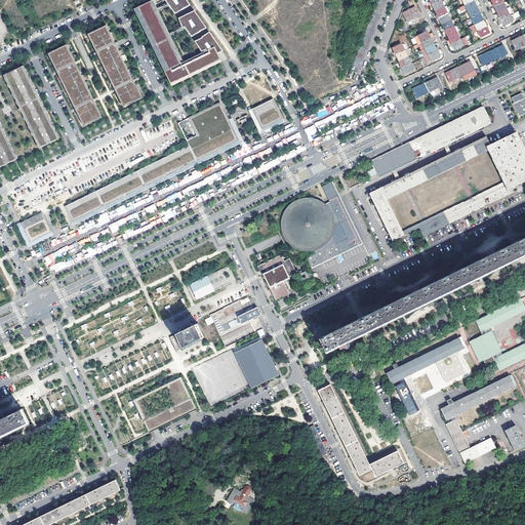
[(54,0),(47,0),(46,1),(51,11),(58,8),(54,0)]
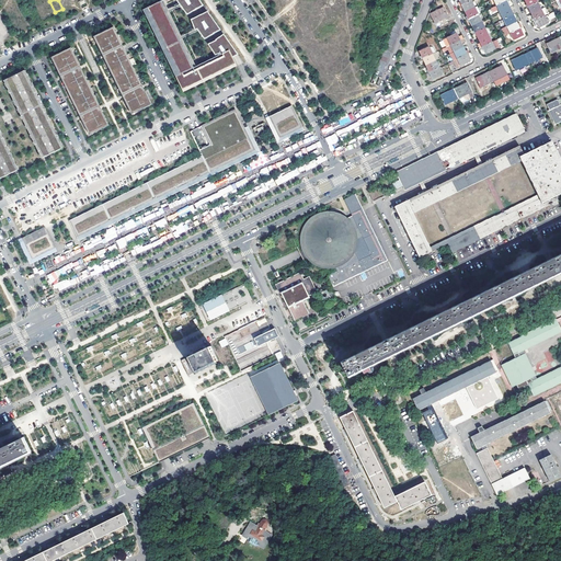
[(163,0),(161,1),(194,68),(196,67),(182,38),(170,12),(169,10),(163,0)]
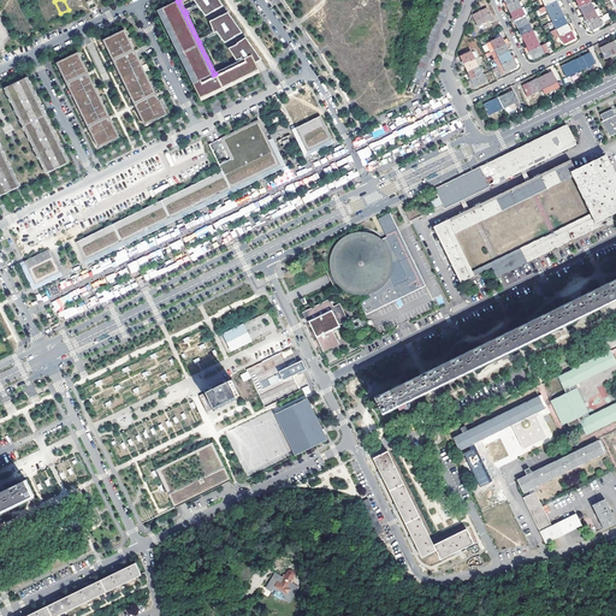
[(201,4),(185,11),(187,13),(199,7),(203,5),(202,0),(200,1),(201,4)]
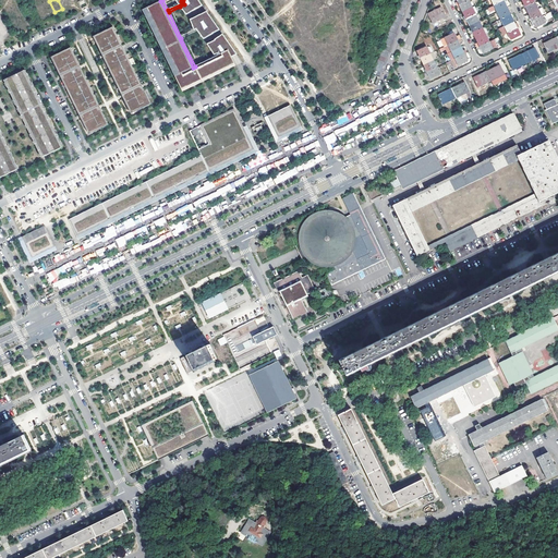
[(176,0),(178,3),(181,1),(183,0),(184,4),(180,7),(182,10),(185,9),(187,14),(195,9),(203,5),(198,0),(176,0)]
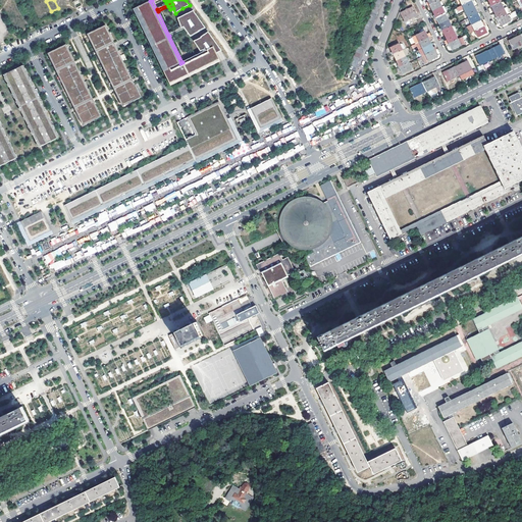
[(323,0),(312,0),(315,4),(317,9),(326,5),(323,0)]
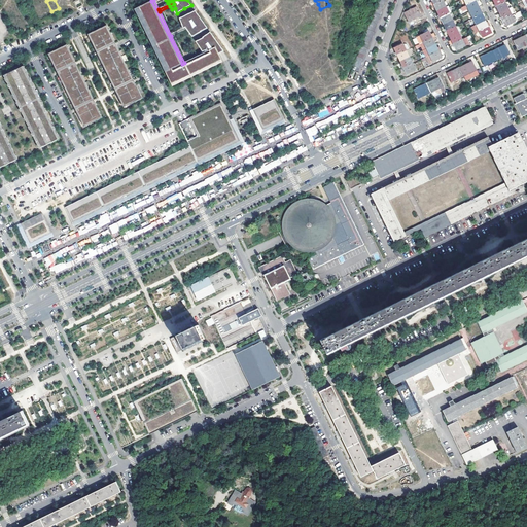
[(151,1),(139,7),(169,70),(165,72),(172,84),(221,60),(218,54),(223,51),(210,32),(203,37),(203,38),(198,40),(200,45),(199,46),(200,48),(203,47),(206,46),(208,50),(212,48),(213,51),(172,72),(170,69),(182,64),(151,1)]
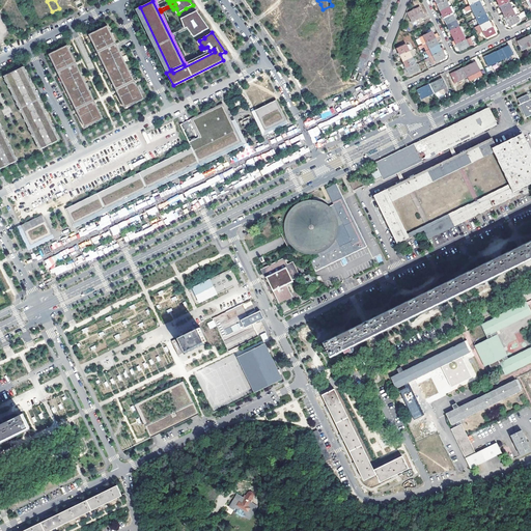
[(438,7),(440,12),(449,7),(446,1),(436,6),(437,8),(438,7)]
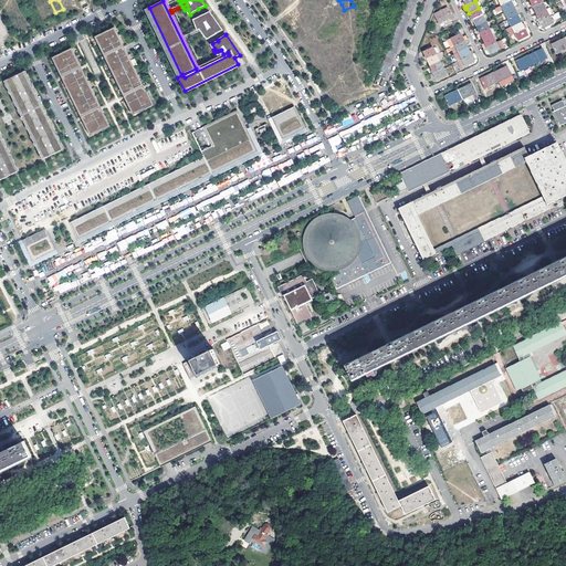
[(503,10),(504,13),(514,9),(512,6),(511,1),(501,7),(503,10)]
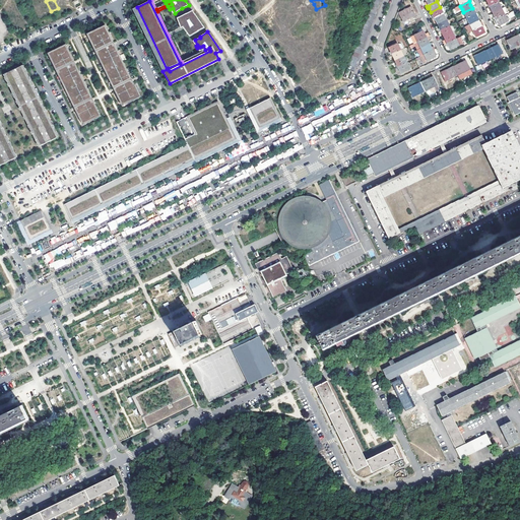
[(306,2),(299,6),(304,16),(309,13),(311,12),(308,7),(306,2)]
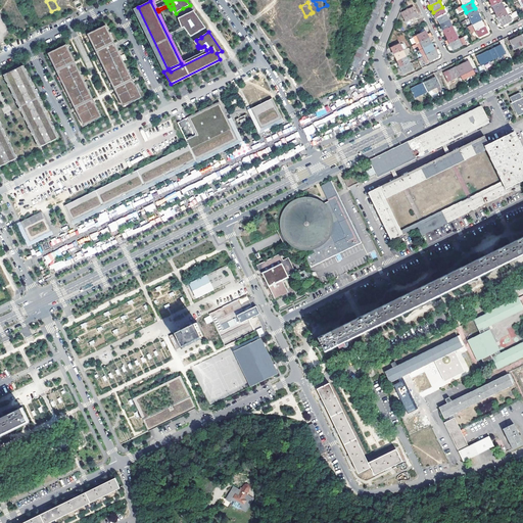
[(42,3),(35,6),(40,16),(47,13),(42,3)]
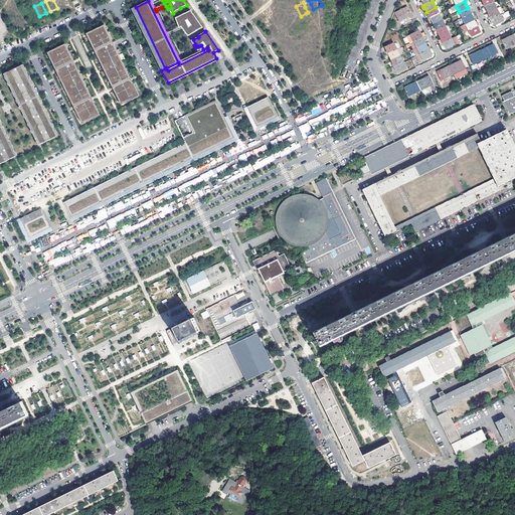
[(487,10),(488,13),(497,9),(494,3),(485,7),(487,10)]
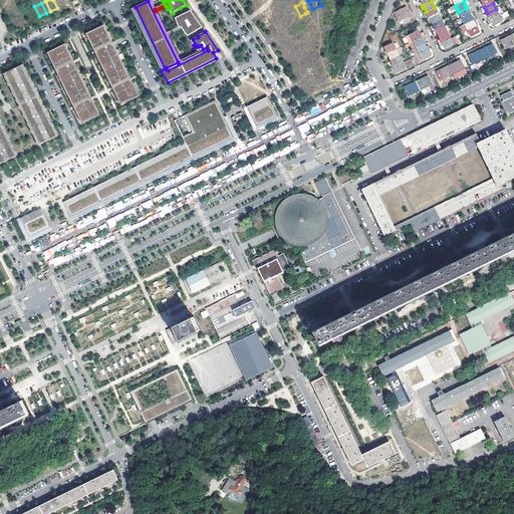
[(310,4),(304,7),(307,12),(305,13),(305,15),(313,11),(312,9),(310,4)]
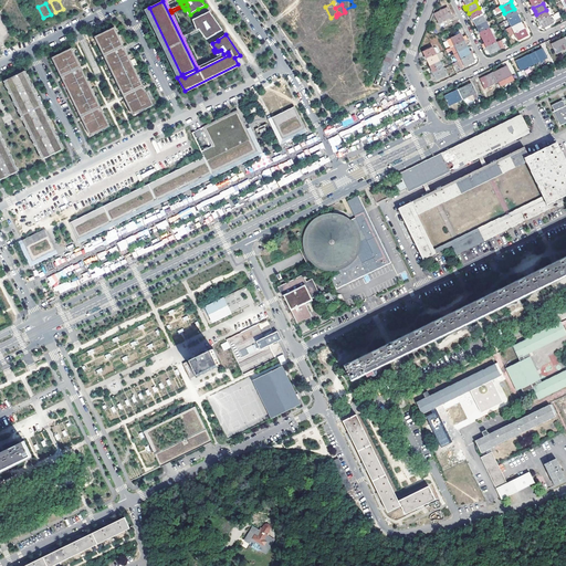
[(181,75),(149,8),(145,10),(177,77),(181,75)]
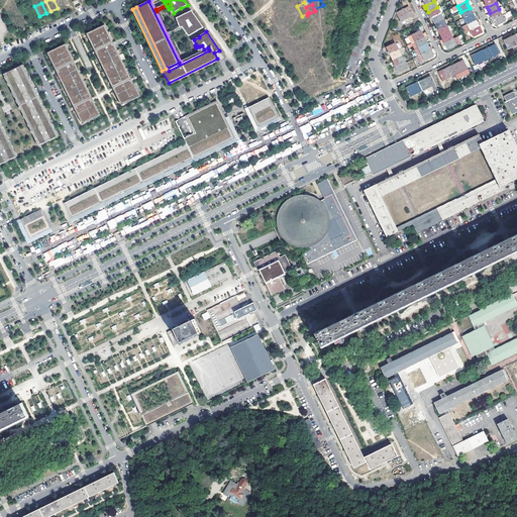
[(293,7),(284,12),(286,16),(289,21),(298,17),(293,7)]
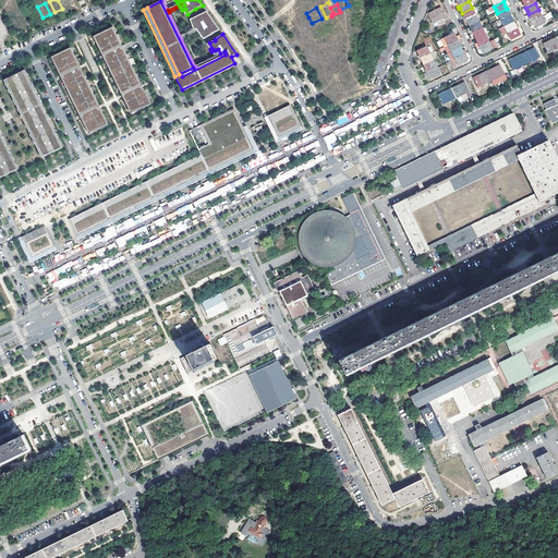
[(446,17),(440,8),(427,14),(433,24),(434,23),(435,26),(446,22),(444,19),(446,17)]
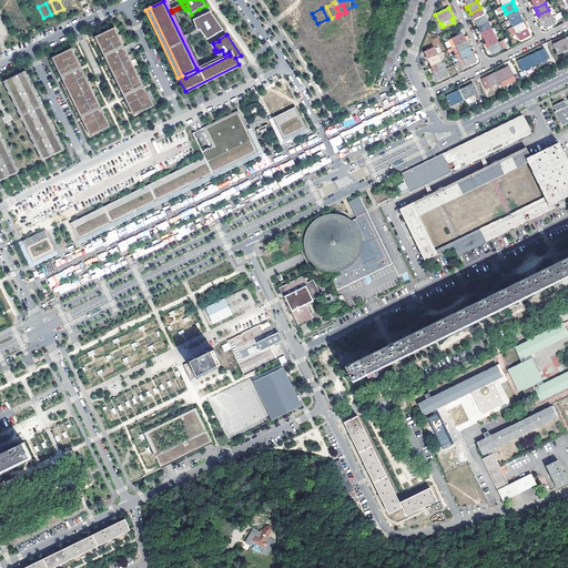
[(480,8),(470,13),(473,17),(472,18),(473,21),(484,16),(480,8)]
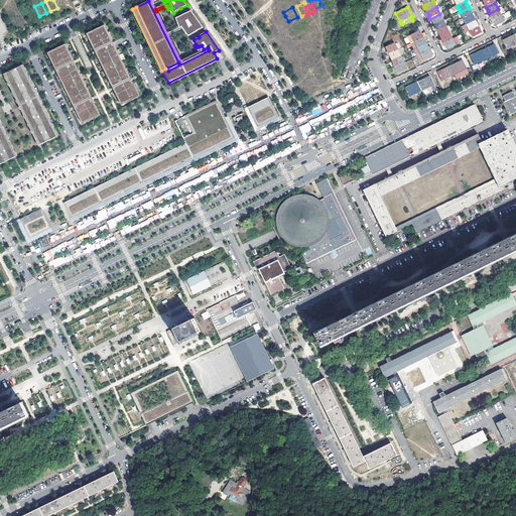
[(498,9),(489,13),(491,16),(492,19),(501,15),(505,13),(502,7),(498,9)]
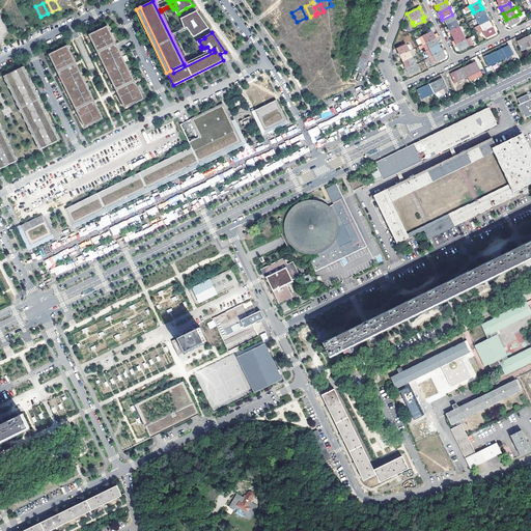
[(32,8),(24,11),(30,23),(37,19),(32,8)]
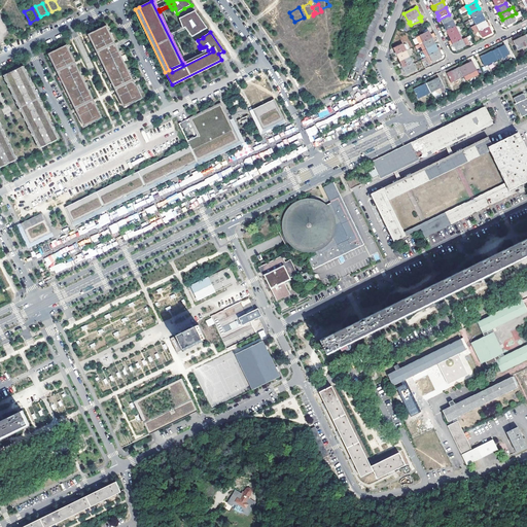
[(469,12),(472,19),(482,14),(480,11),(479,8),(469,12)]
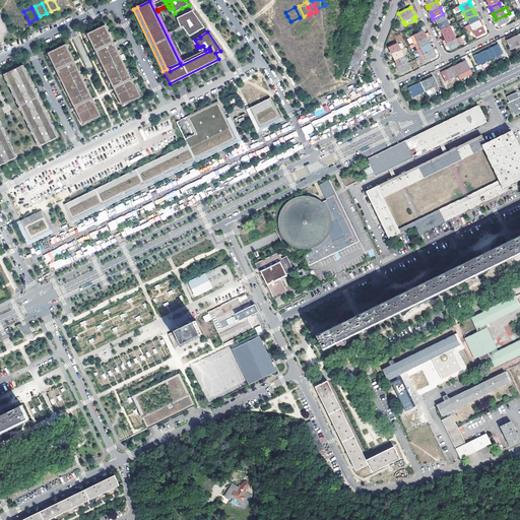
[(199,31),(204,27),(192,10),(179,17),(181,22),(179,23),(180,26),(185,24),(187,23),(188,26),(184,28),(186,31),(188,30),(191,36),(199,31)]
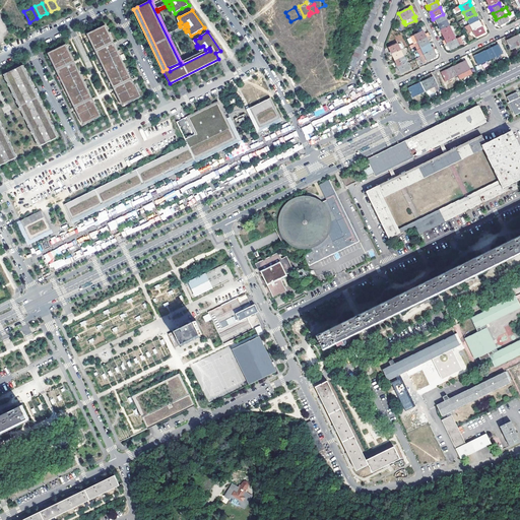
[(20,13),(13,17),(18,27),(25,23),(20,13)]
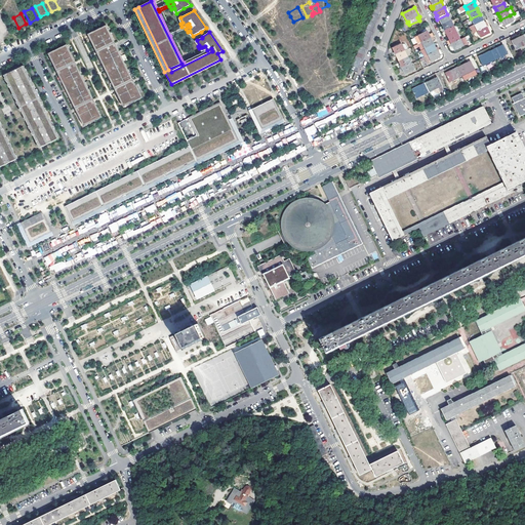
[(283,14),(276,18),(281,29),(286,26),(288,25),(285,19),(283,14)]
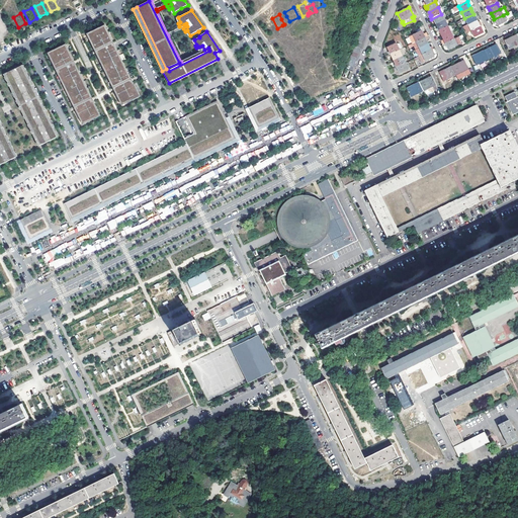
[(434,21),(436,25),(444,20),(441,14),(431,19),(432,22),(434,21)]
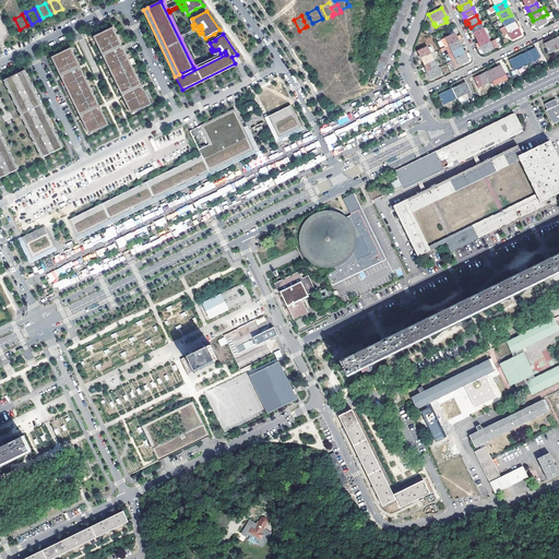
[(501,20),(504,26),(514,22),(513,20),(511,15),(501,20)]
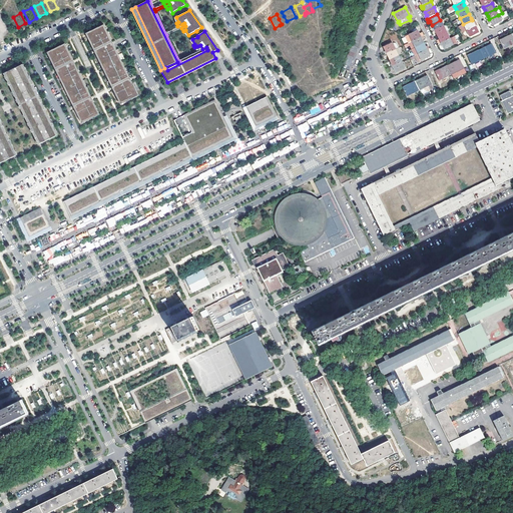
[(491,22),(492,25),(501,21),(498,15),(489,19),(491,22)]
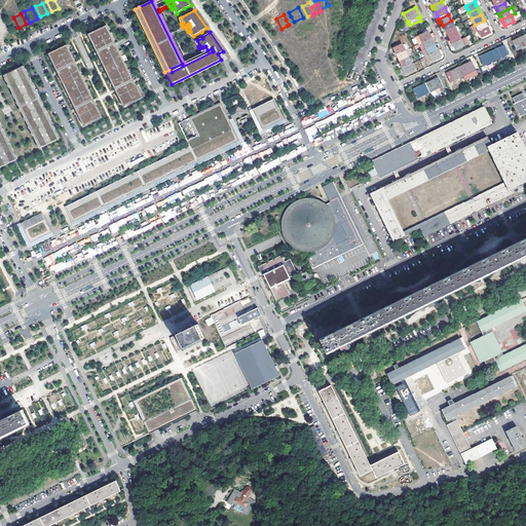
[(291,16),(286,20),(289,25),(287,26),(287,28),(295,24),(294,22),(291,16)]
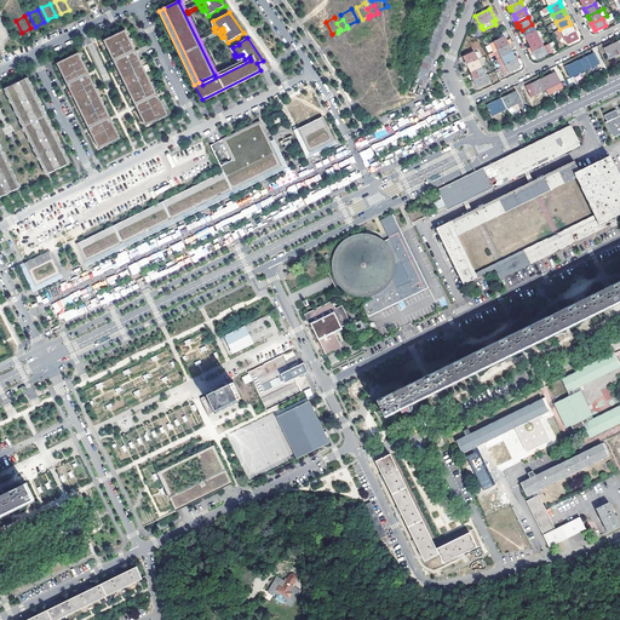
[(10,23),(1,27),(7,39),(16,35),(10,23)]
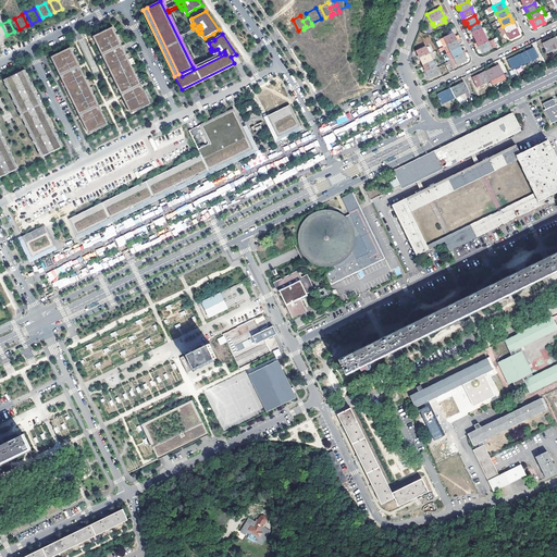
[(469,31),(470,35),(481,29),(478,22),(469,27),(470,31),(469,31)]
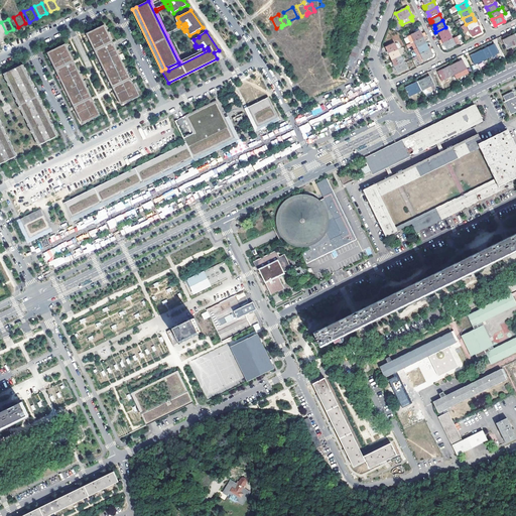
[(466,24),(469,31),(478,26),(477,24),(475,20),(466,24)]
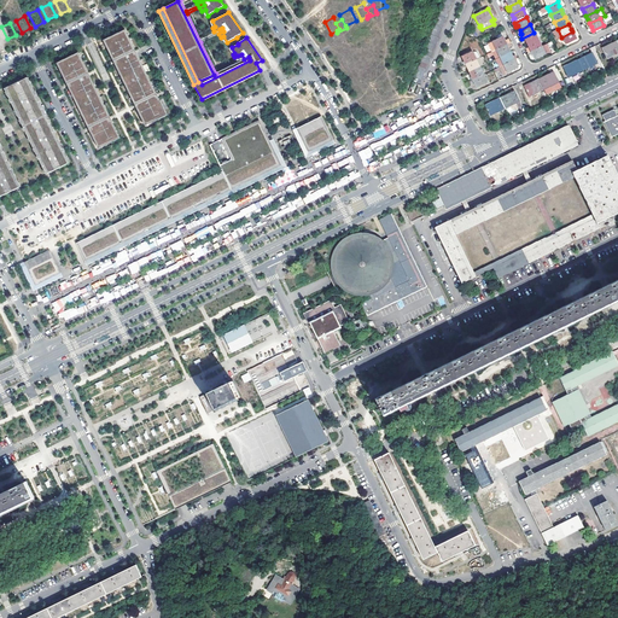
[(220,30),(200,40),(200,42),(219,34),(223,31),(222,28),(220,29),(220,30)]
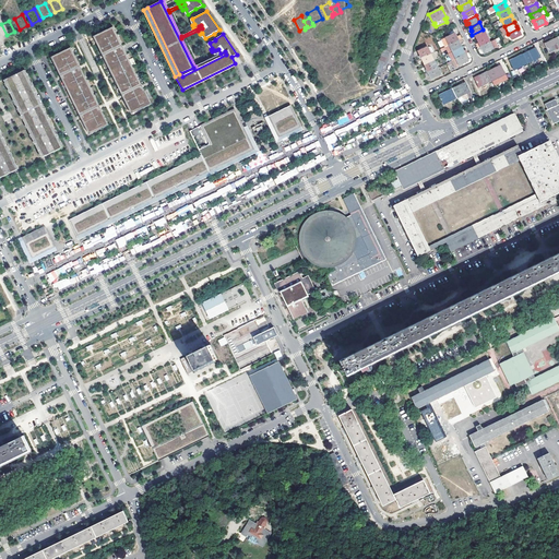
[(114,27),(93,36),(103,56),(105,55),(119,47),(122,46),(114,27)]
